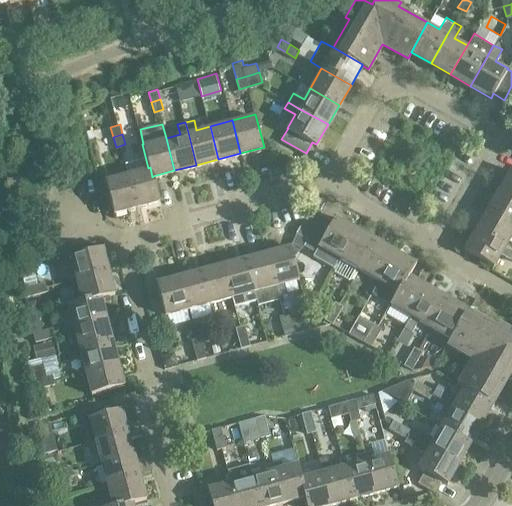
[(150,167),(148,168),(128,173),(137,206),(159,200),(153,176),(152,177),(150,167)]
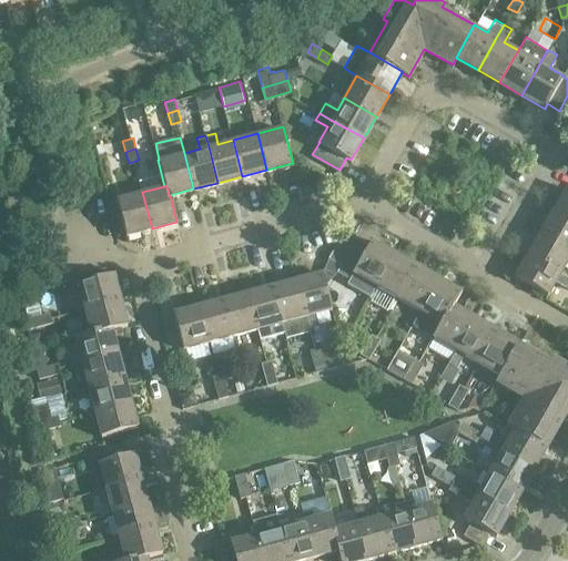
[(567,186),(566,186),(554,208),(567,217),(567,186)]
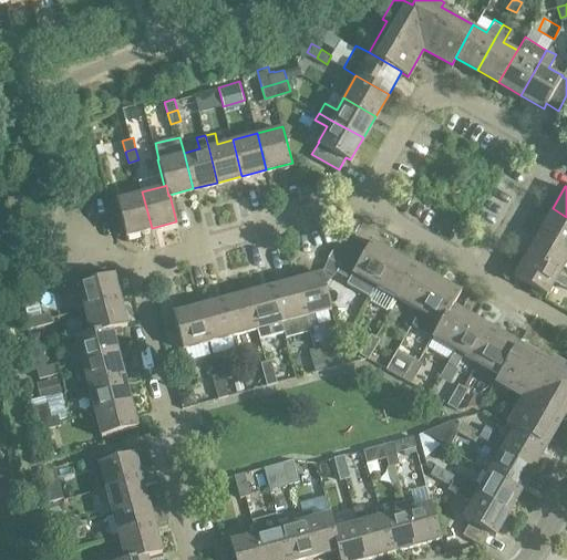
[(152,228),(142,192),(116,198),(125,235),(152,228)]
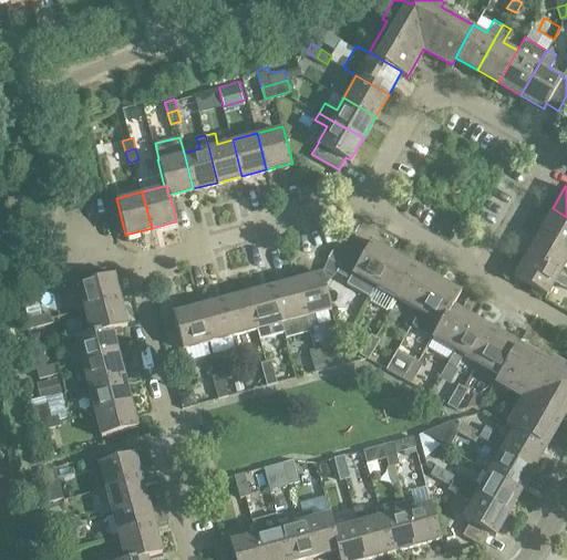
[(566,217),(553,208),(539,230),(566,246),(566,217)]
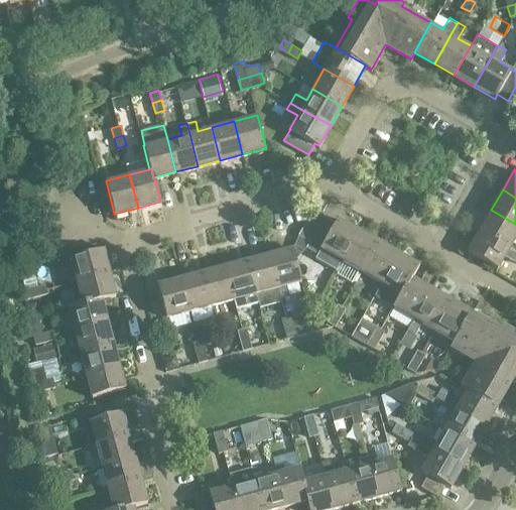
[(309,241),(306,246),(317,252),(315,255),(337,267),(341,259),(358,229),(338,218),(335,222),(312,209),(307,218),(298,234),(309,241)]
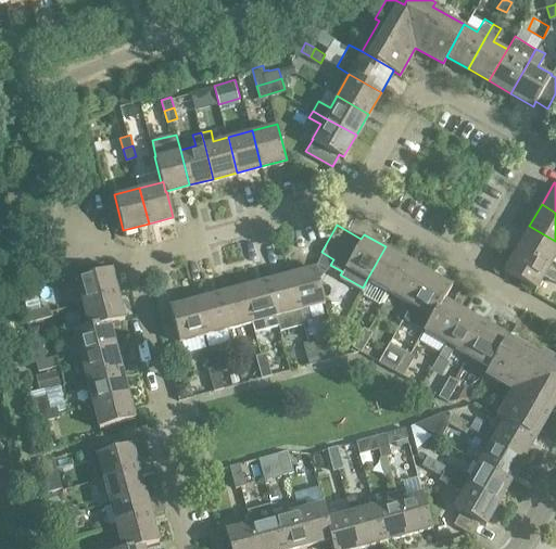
[(548,266),(555,252),(555,241),(529,226),(517,247),(548,266)]
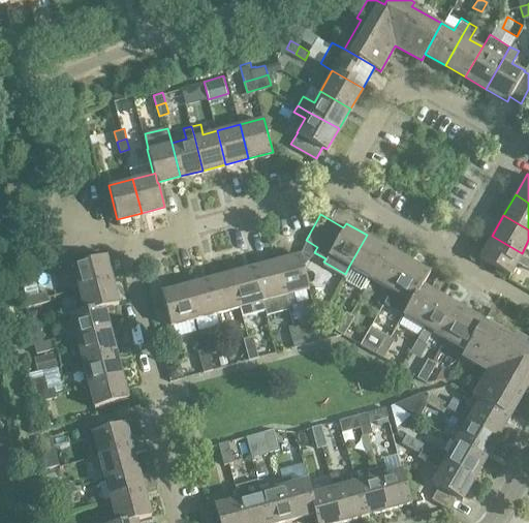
[(349,266),(345,274),(345,278),(360,286),(365,285),(370,277),(387,247),(367,235),(349,266)]
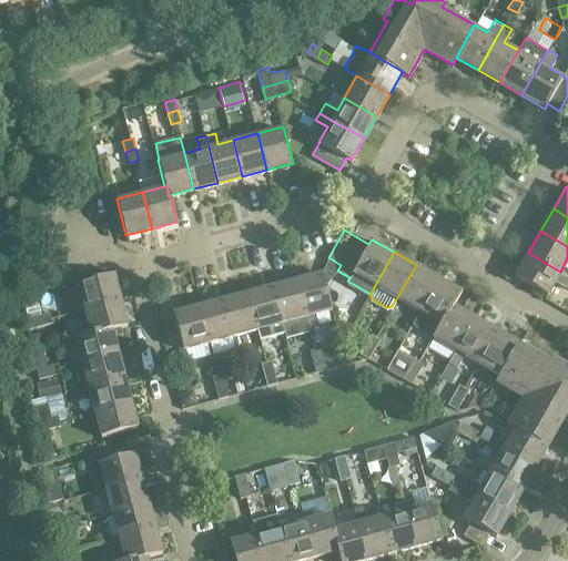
[(567,275),(560,272),(528,253),(515,276),(547,294),(555,281),(567,287),(567,275)]
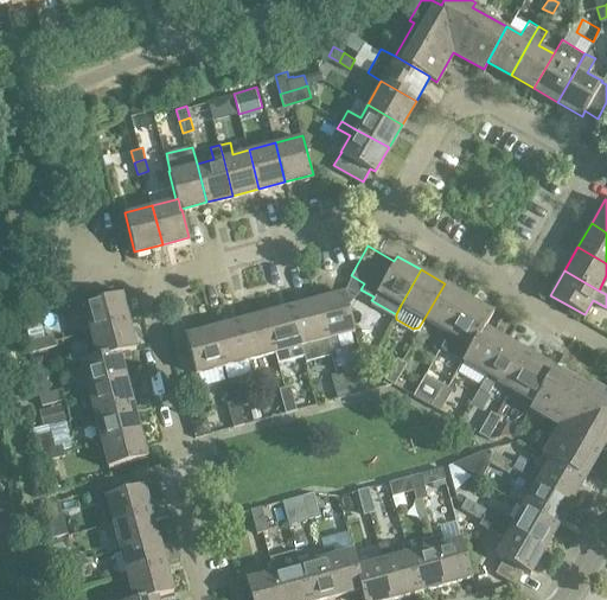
[(448,331),(468,297),(445,283),(425,318),(448,331)]
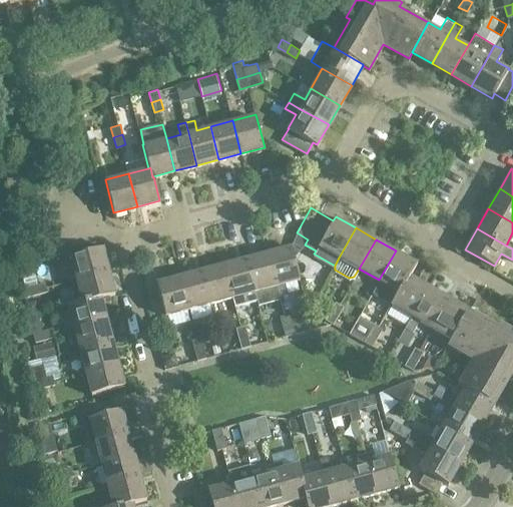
[(291,245),(268,251),(277,285),(300,278),(291,245)]
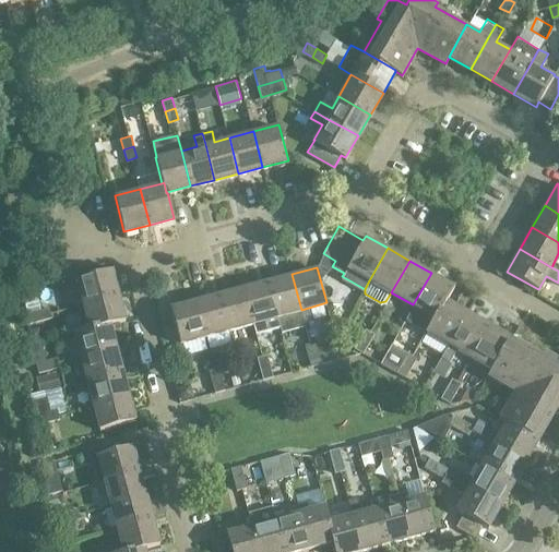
[(83,303),(119,294),(113,268),(76,278),(75,276),(64,279),(67,290),(79,287),(83,303)]
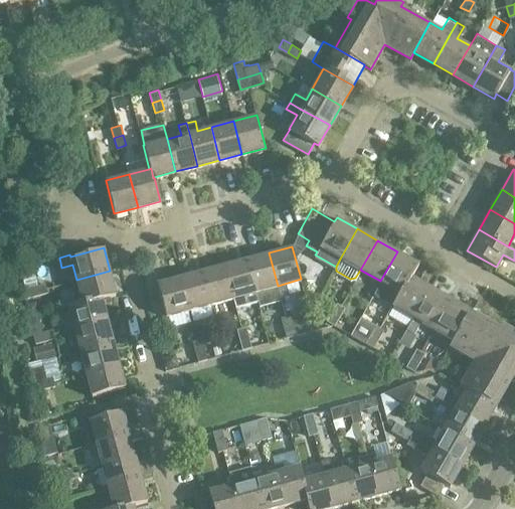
[(417,264),(397,251),(380,281),(379,281),(373,293),(392,303),(391,305),(392,305),(400,293),(409,276),(410,276),(417,264)]
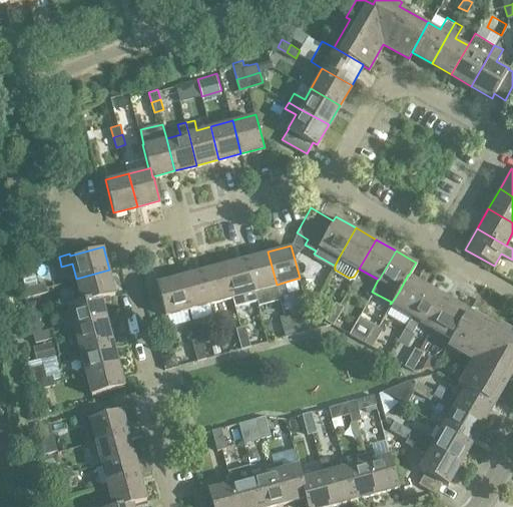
[(277,285),(268,251),(245,258),(254,291),(258,303),(281,297),(277,285)]
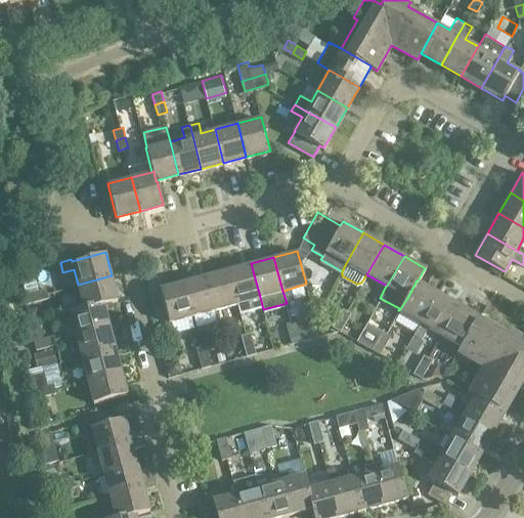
[(251,263),(228,269),(237,303),(260,297),(251,263)]
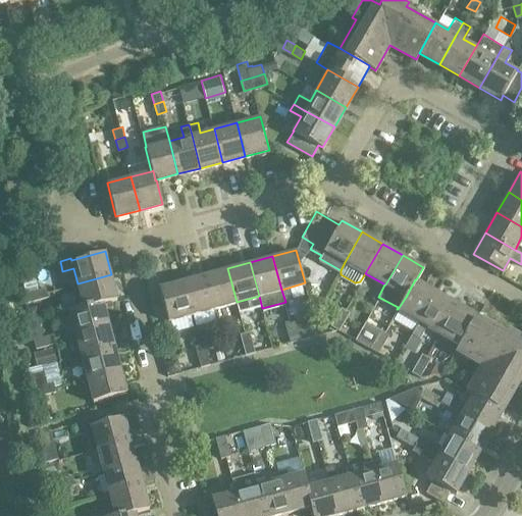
[(205,274),(214,308),(237,302),(227,268),(205,274)]
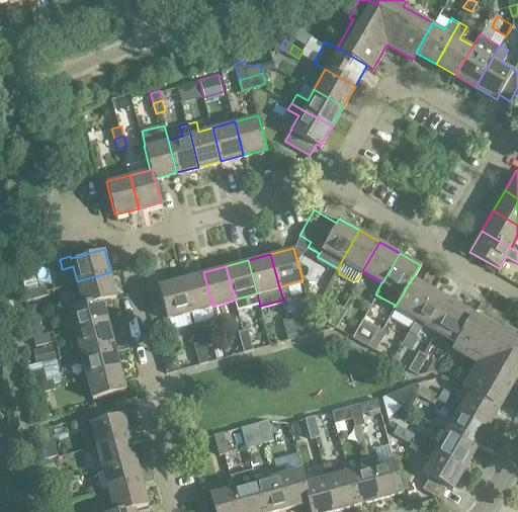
[(116,296),(110,272),(77,281),(82,303),(83,304),(102,299),(102,301),(116,296)]
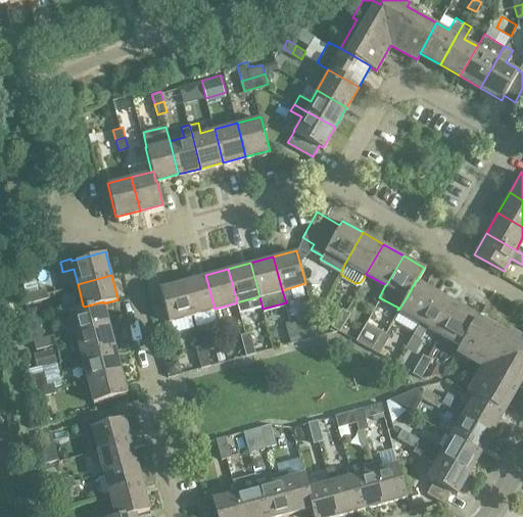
[(192,315),(215,309),(205,275),(183,281),(192,315)]
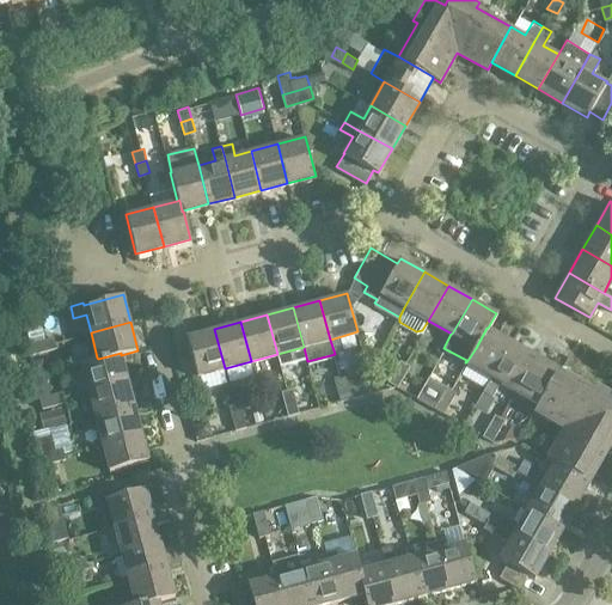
[(510,341),(488,329),(488,328),(487,328),(476,348),(466,362),(490,377),(510,341)]
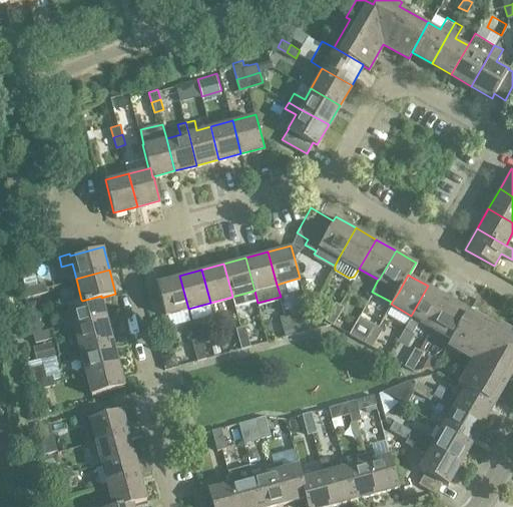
[(165,315),(188,309),(179,276),(156,283),(165,315)]
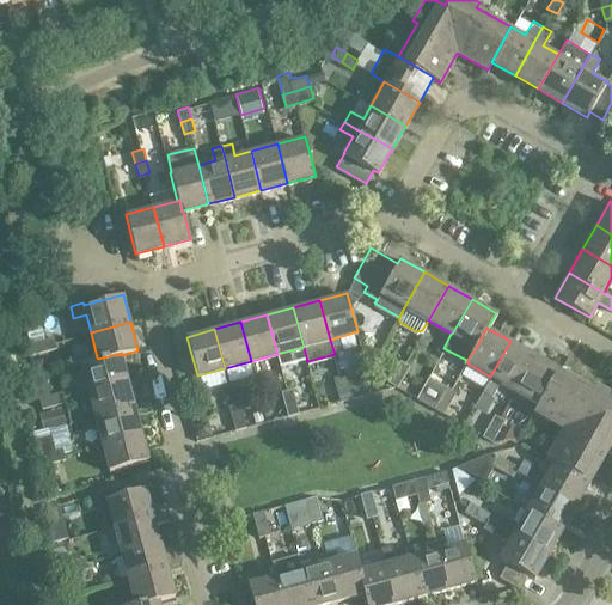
[(54,336),(42,338),(46,349),(56,347),(54,336)]
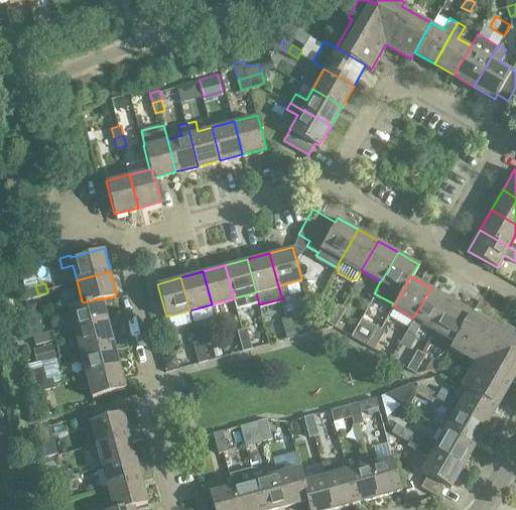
[(38,294),(35,285),(26,287),(28,297),(38,294)]
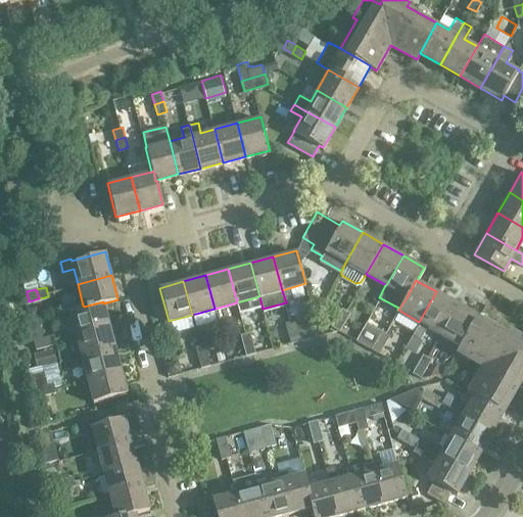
[(436,291),(419,322),(413,333),(420,337),(426,326),(439,333),(457,303),(436,291)]
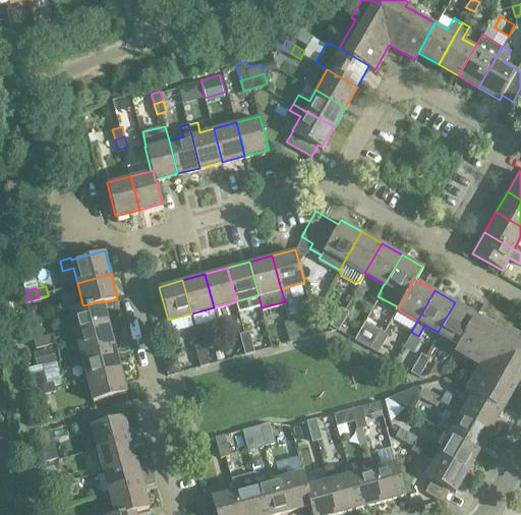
[(69,307),(75,331),(109,323),(103,302),(103,300),(83,305),(82,304),(69,307)]
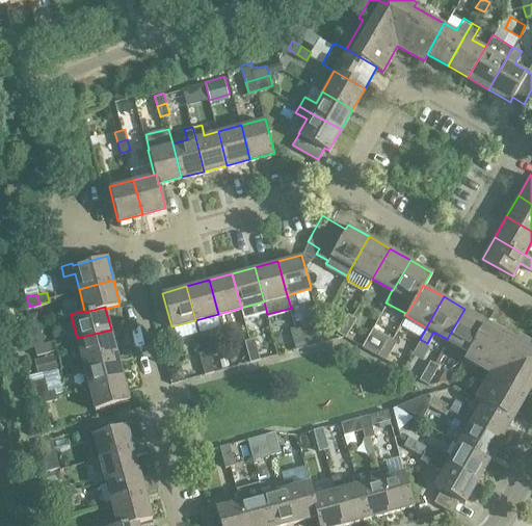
[(464,309),(447,339),(467,350),(469,350),(485,321),(464,309)]
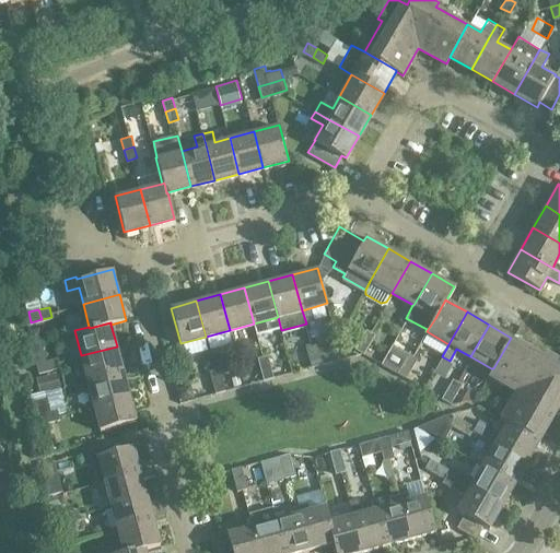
[(148,327),(129,332),(135,351),(153,345),(148,327)]
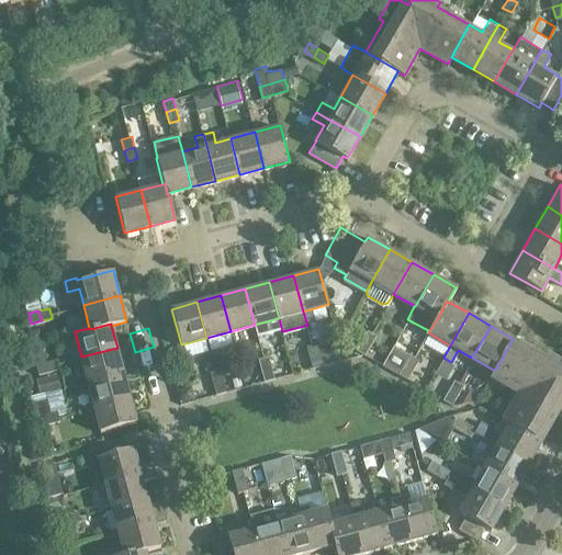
[(367,329),(361,339),(371,344),(377,335),(367,329)]
